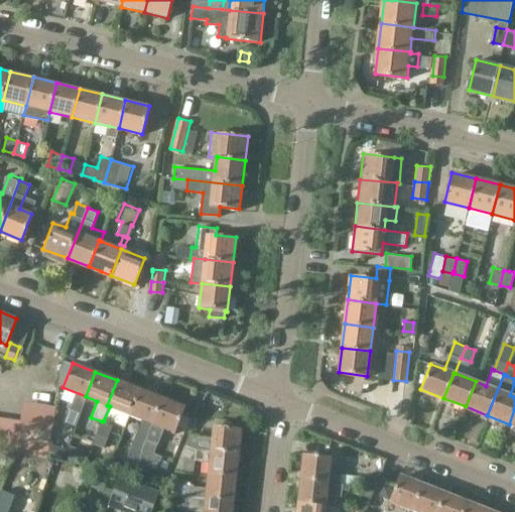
[(107,405),(110,406),(129,413),(139,389),(117,380),(107,405)]
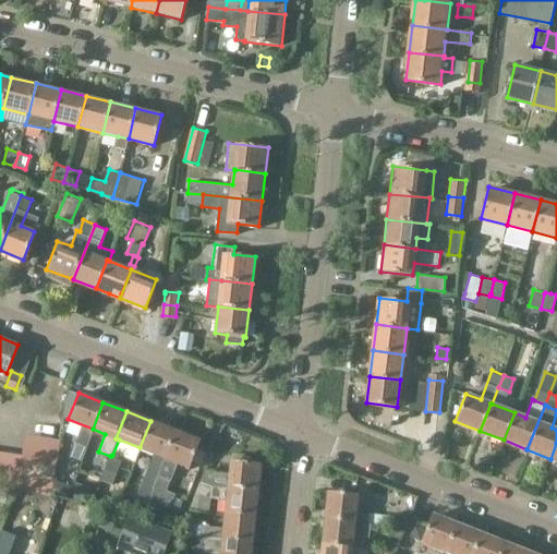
[(150,421),(140,447),(154,454),(164,457),(174,430),(150,421)]
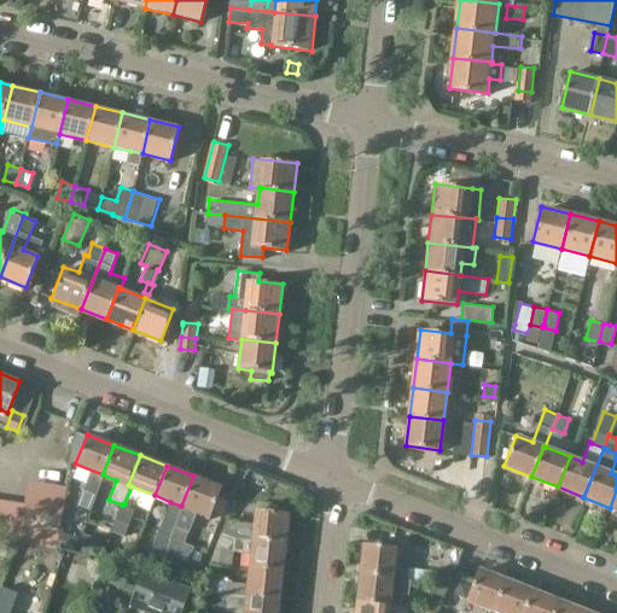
[(175,526),(190,531),(190,529),(197,512),(209,517),(220,486),(193,476),(181,506),(182,506),(176,524),(175,526)]
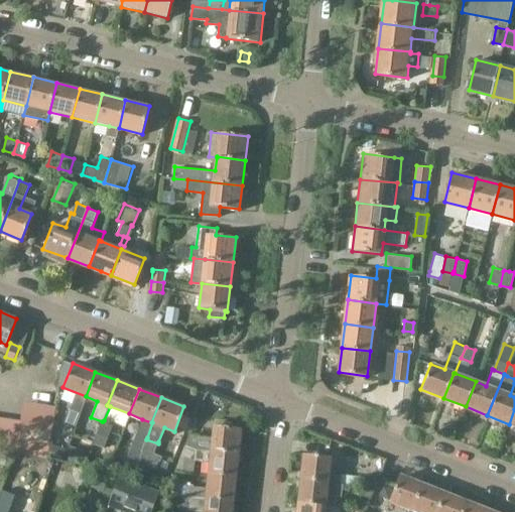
[(20,419),(0,416),(0,450),(47,458),(56,405),(24,400),(21,419),(20,419)]
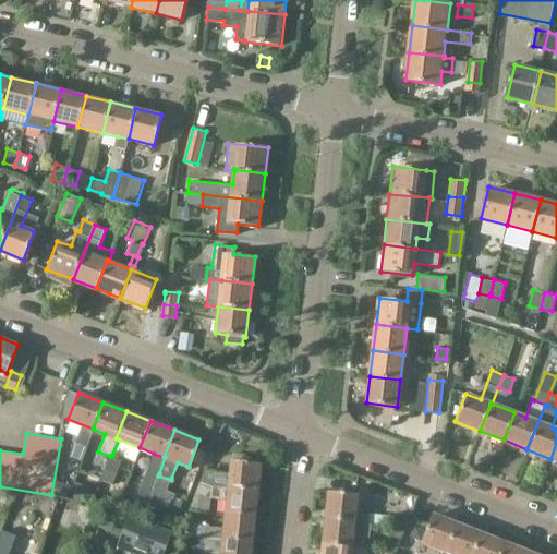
[(89,445),(76,441),(71,455),(83,459),(89,445)]
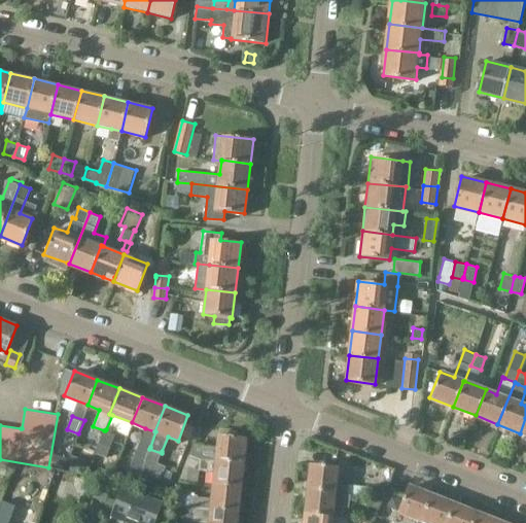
[(115,433),(106,429),(105,430),(104,430),(95,452),(107,457),(115,433)]
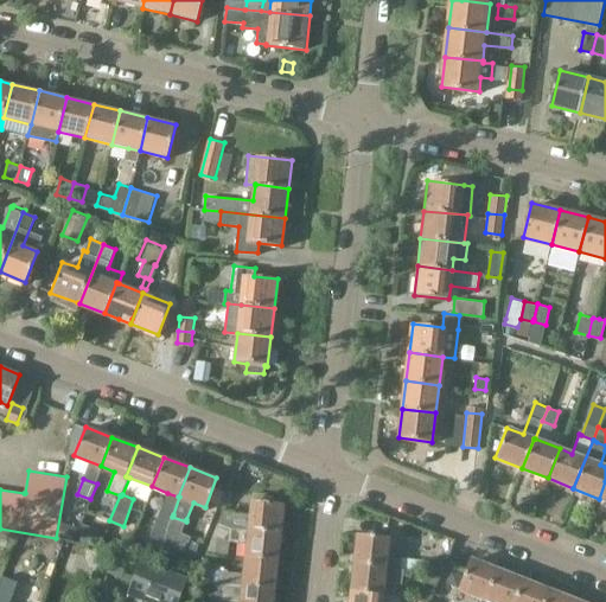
[(223,510),(218,523),(228,526),(279,532),(281,503),(252,500),(249,514),(235,513),(235,511),(223,510)]
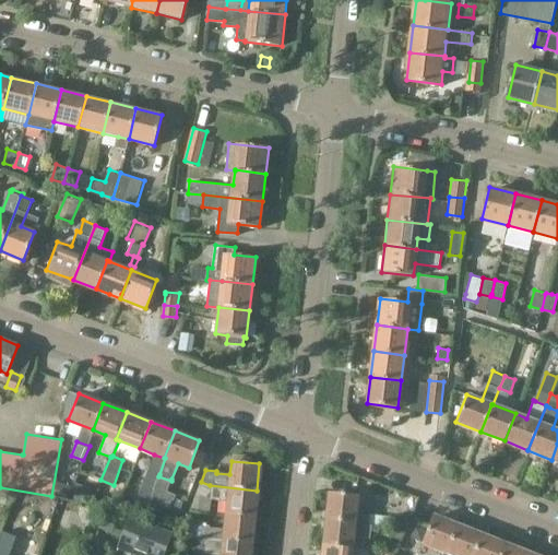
[(147,470),(142,485),(153,489),(154,487),(158,476),(159,474),(147,470)]
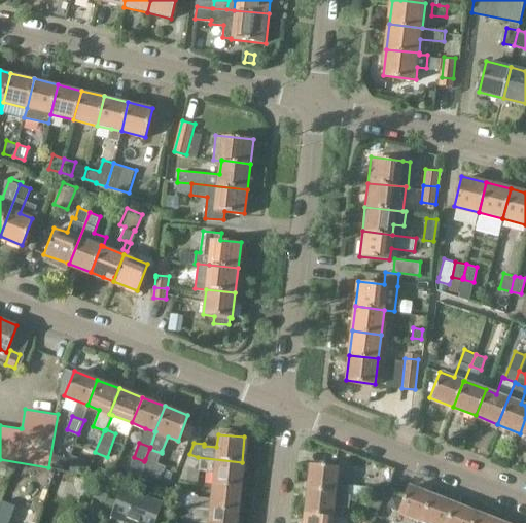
[(158,462),(162,453),(149,449),(145,459),(144,461),(141,467),(143,468),(141,473),(155,477),(169,479),(173,476),(182,454),(174,451),(168,467),(158,462)]
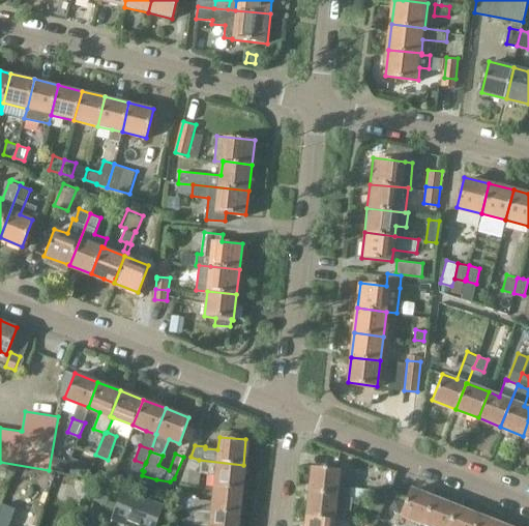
[(69,461),(52,454),(50,469),(64,474),(69,461)]
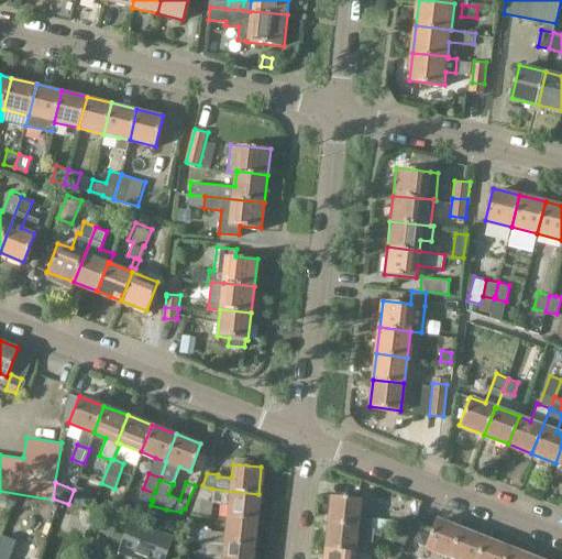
[(90,490),(76,485),(70,501),(85,505),(90,490)]
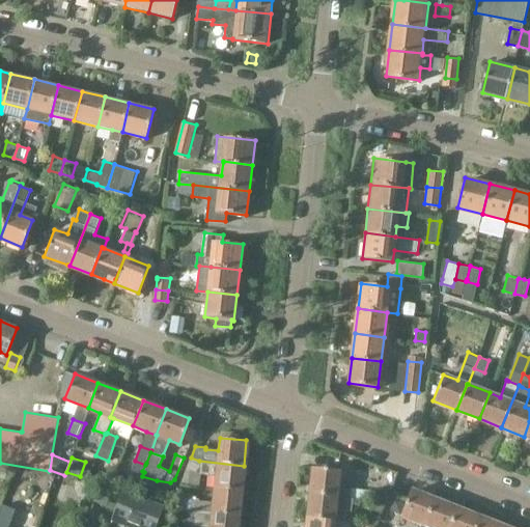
[(199,461),(202,463),(201,472),(216,474),(215,488),(241,490),(244,466),(199,461)]
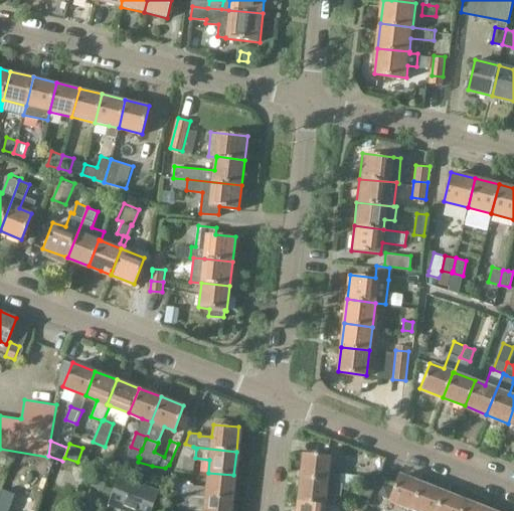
[(303,453),(300,478),(340,482),(341,473),(327,471),(329,457),(303,453)]
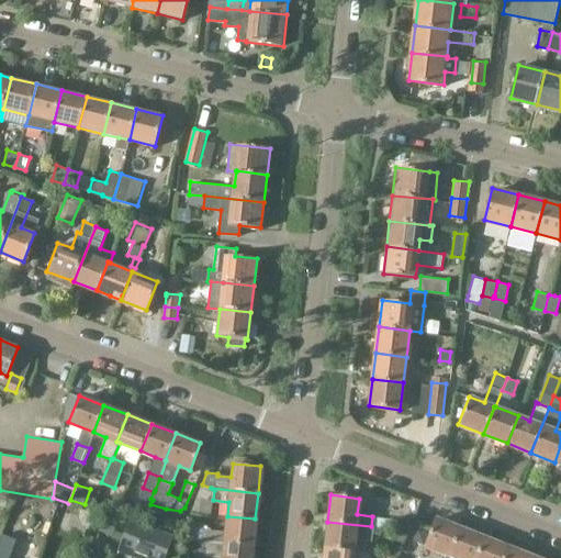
[(99,529),(110,533),(115,519),(104,514),(99,529)]
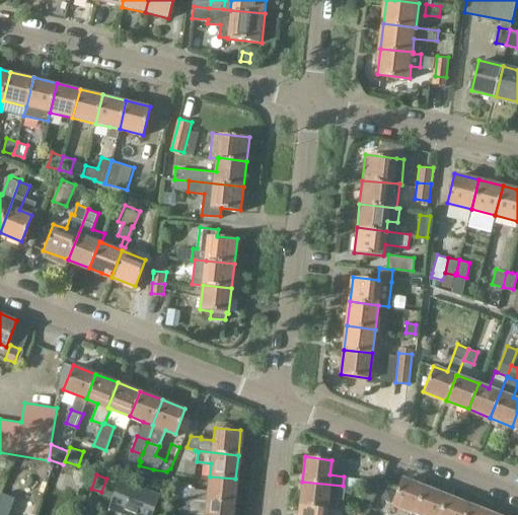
[(134,514),(151,514),(162,491),(122,474),(109,506),(134,514)]
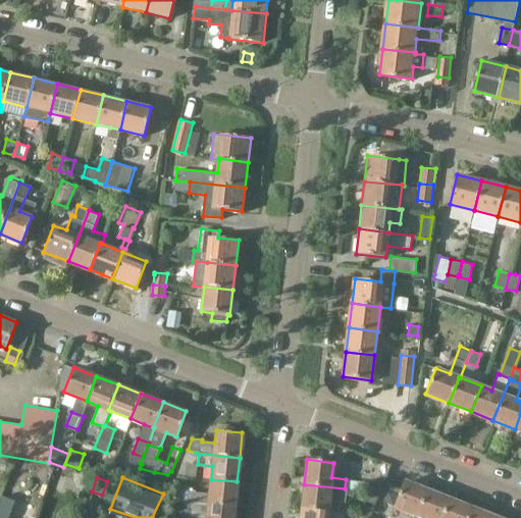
[(177,484),(172,499),(235,506),(237,481),(211,479),(209,491),(193,490),(193,489),(177,484)]
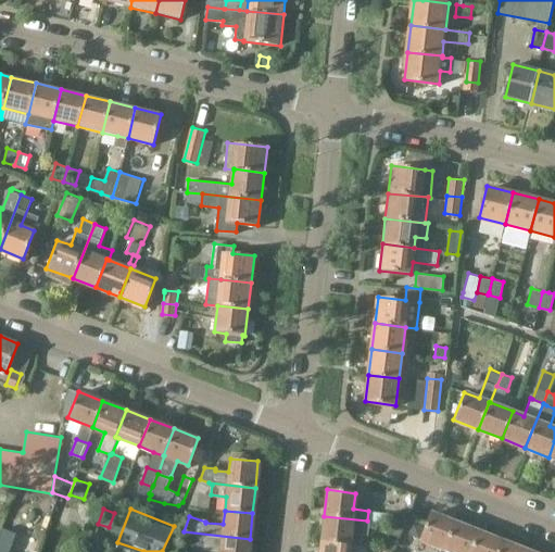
[(429,512),(418,539),(443,549),(454,522),(429,512)]
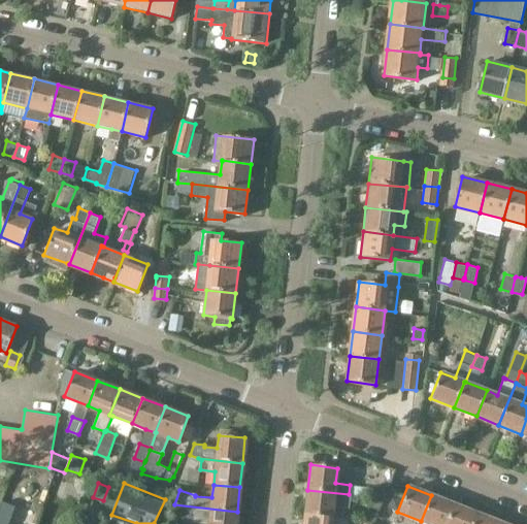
[(304,514),(331,517),(333,505),(350,508),(351,496),(349,495),(349,494),(307,490),(304,514)]
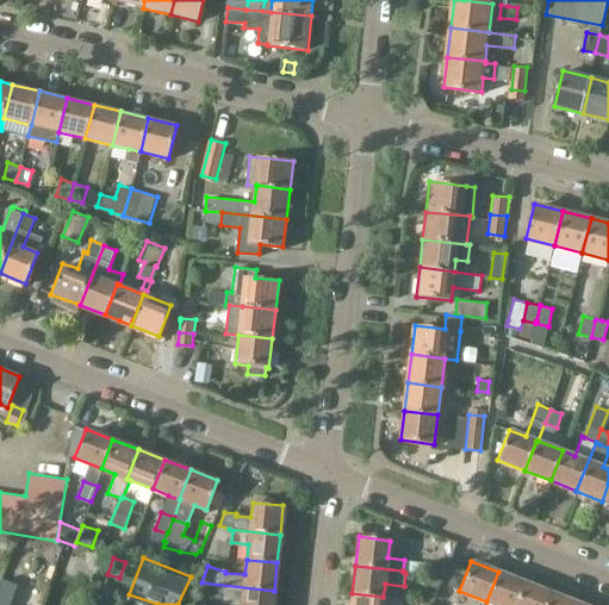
[(498,572),(486,602),(495,604),(515,604),(524,582),(498,572)]
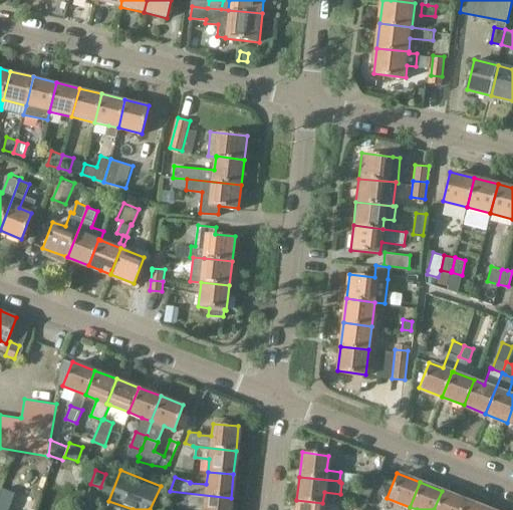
[(0,509),(7,509),(14,495),(15,493),(2,488),(0,493),(0,509)]
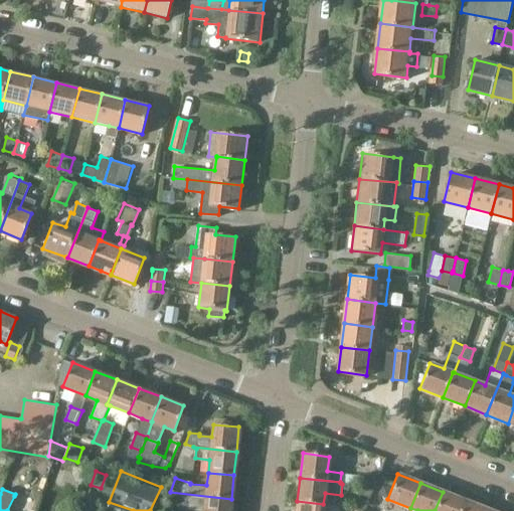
[(229,510),(231,499),(170,492),(167,500),(180,505),(180,508),(189,509),(204,510),(203,510),(229,510)]
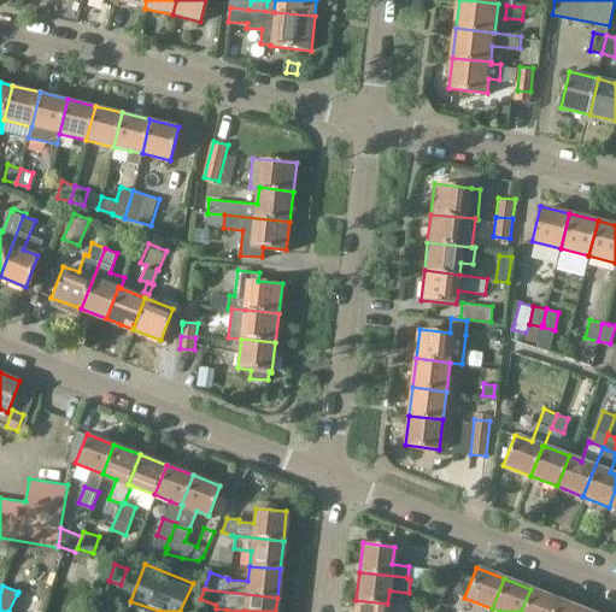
[(531,589),(521,611),(551,611),(557,599),(531,589)]
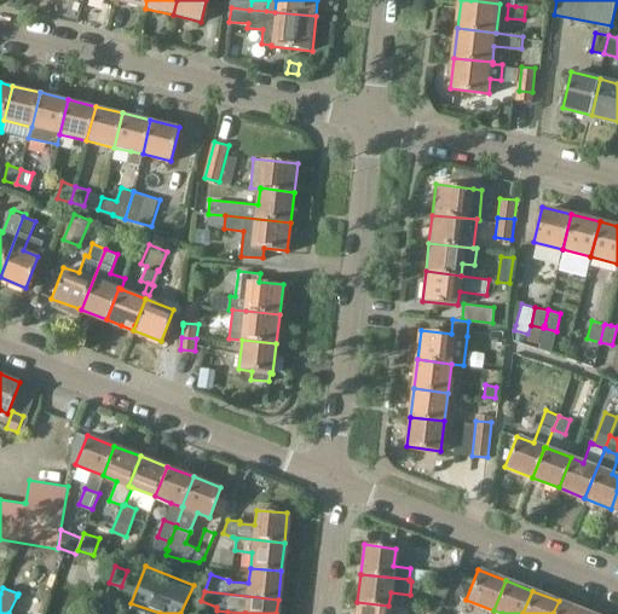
[(428,596),(423,609),(434,613),(439,613),(444,603),(428,596)]
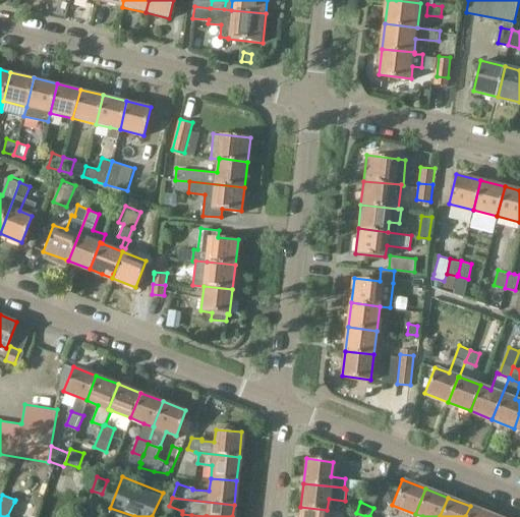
[(89,504),(81,516),(95,516),(99,508),(89,504)]
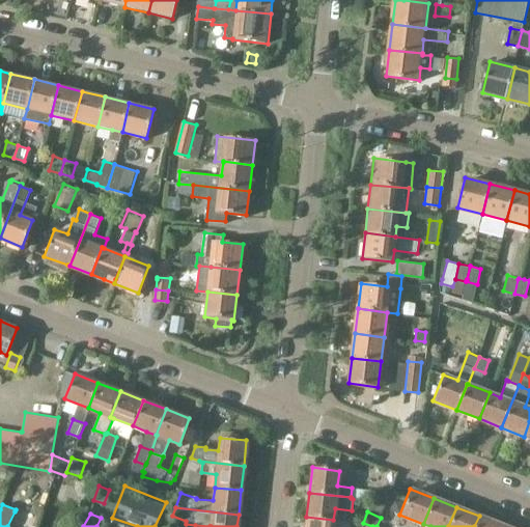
[(501,526),(502,525),(479,516),(474,526),(501,526)]
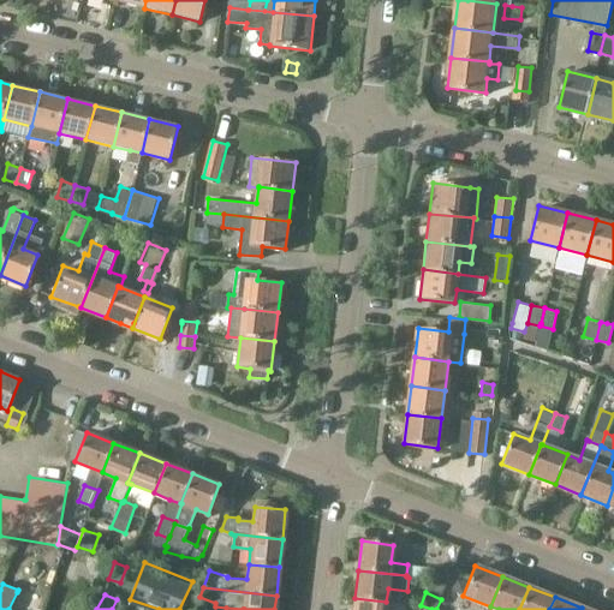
[(352,609),(404,609),(405,604),(386,602),(355,598),(352,609)]
